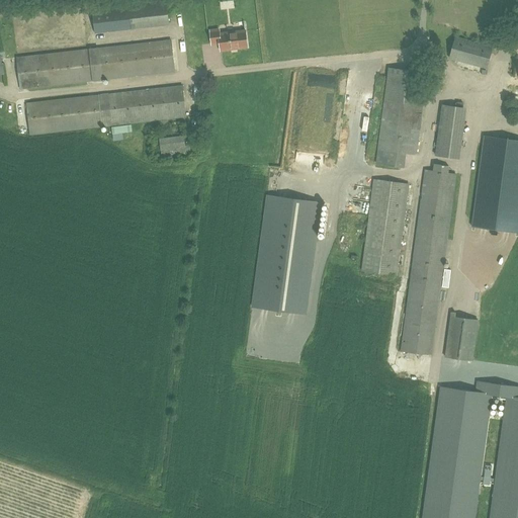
[(169,24),(166,3),(93,11),(95,32),(169,24)]
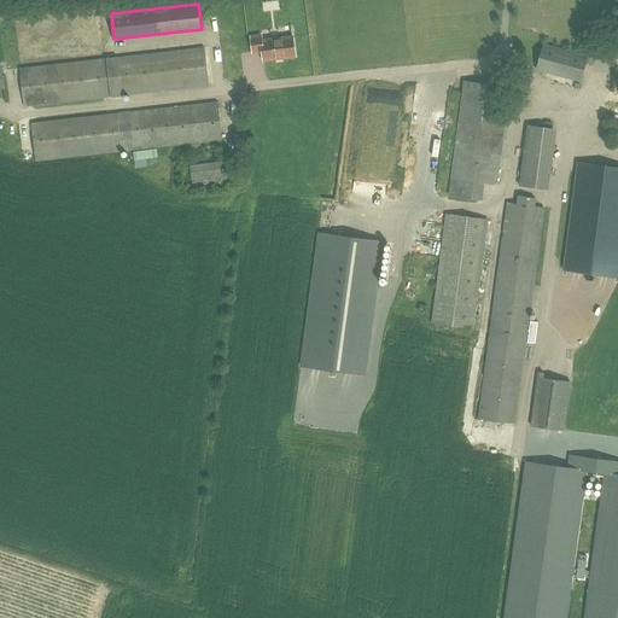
[(295,56),(292,36),(262,41),(261,36),(251,38),(252,53),(262,52),(263,60),(295,56)]
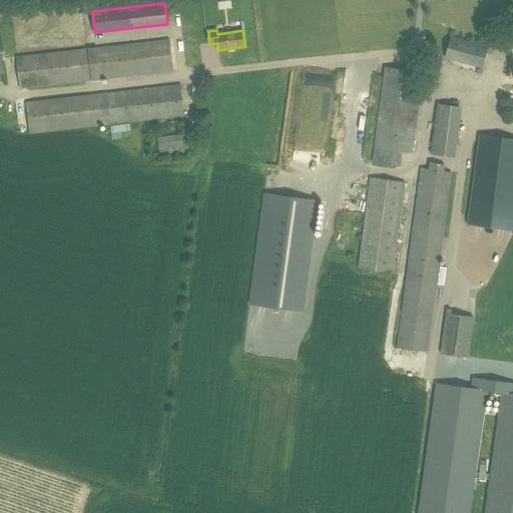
[(445,58),(481,68),(482,68),(487,48),(451,38),(445,58)]
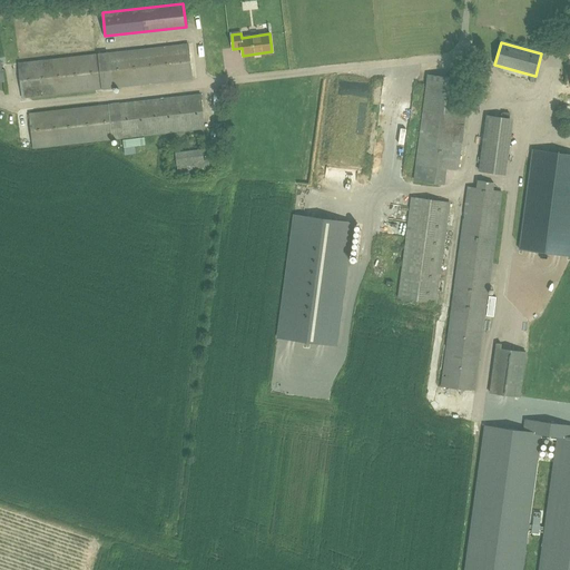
[(18,62),(22,98),(192,78),(188,43),(18,62)]
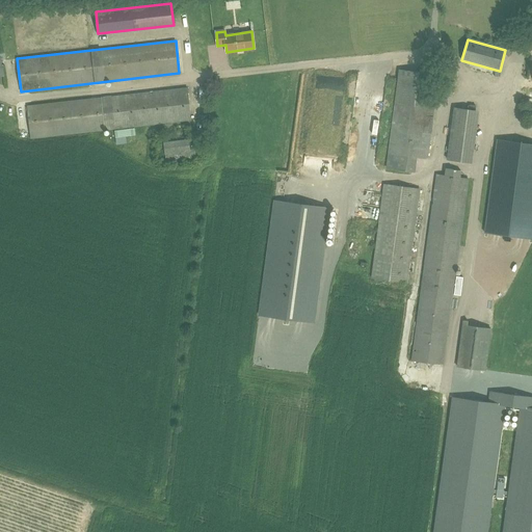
[(433,74),(400,70),(396,103),(428,107),(433,74)]
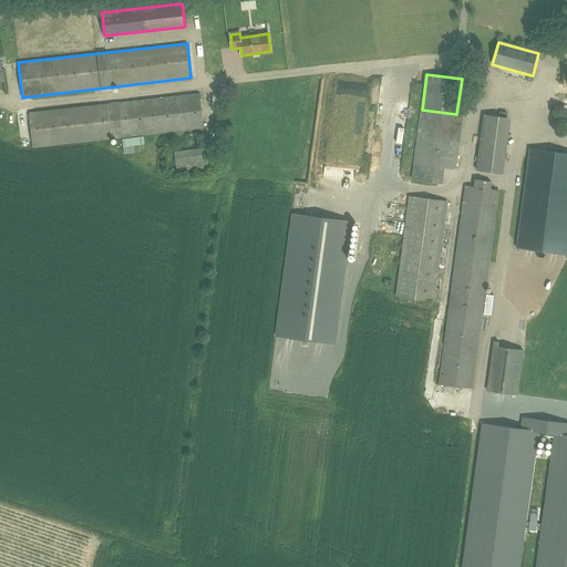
[(32,147),(183,131),(204,129),(200,93),(29,112),(32,147)]
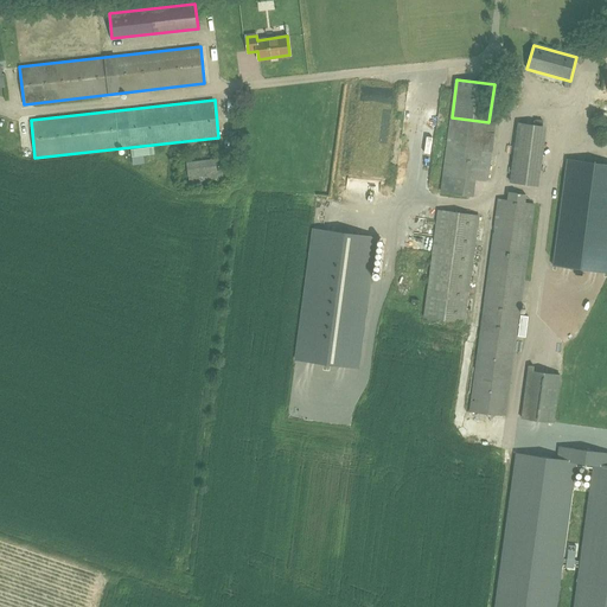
[(494,123),(452,117),(443,174),(472,179),(487,180),(494,123)]
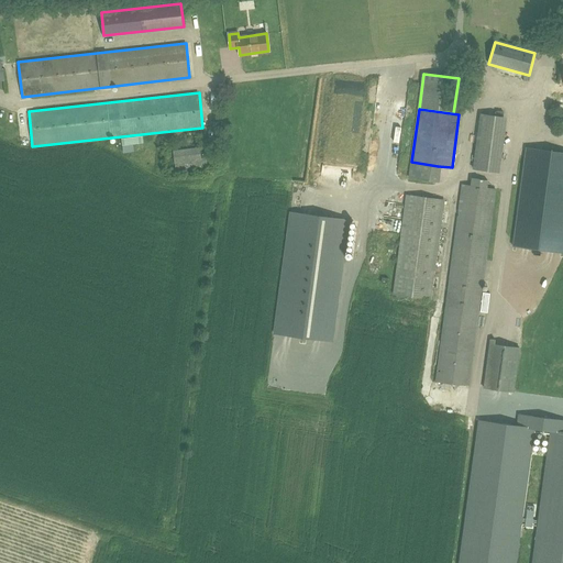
[(201,158),(200,148),(174,152),(176,169),(207,166),(206,158),(201,158)]
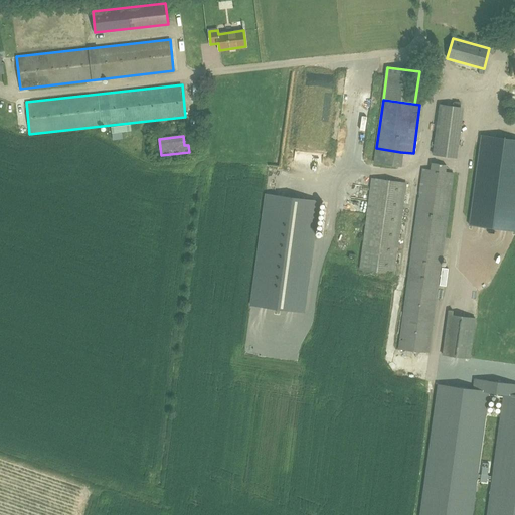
[(514,140),(481,136),(469,226),(514,232),(514,140)]
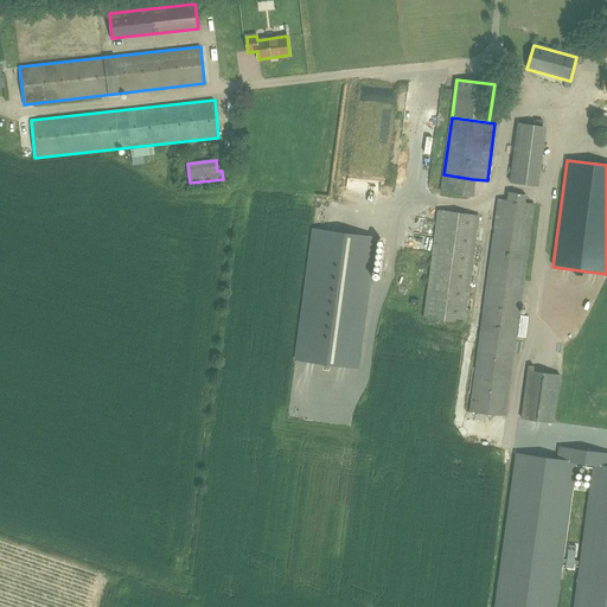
[(470,411),(506,416),(516,346),(519,317),(535,204),(525,202),(526,195),(509,191),(508,199),(497,198),(470,411)]
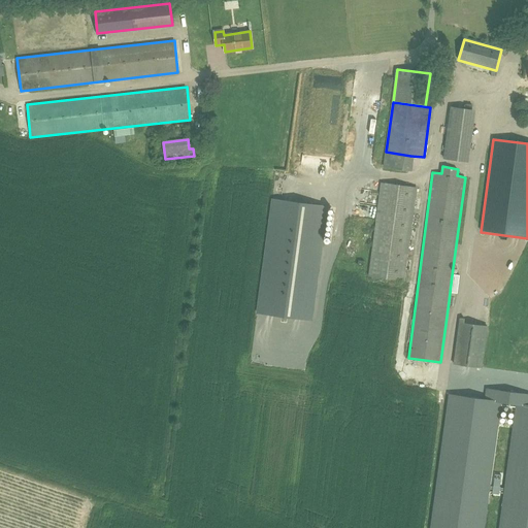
[(404,281),(404,279),(418,188),(381,182),(368,275),(404,281)]
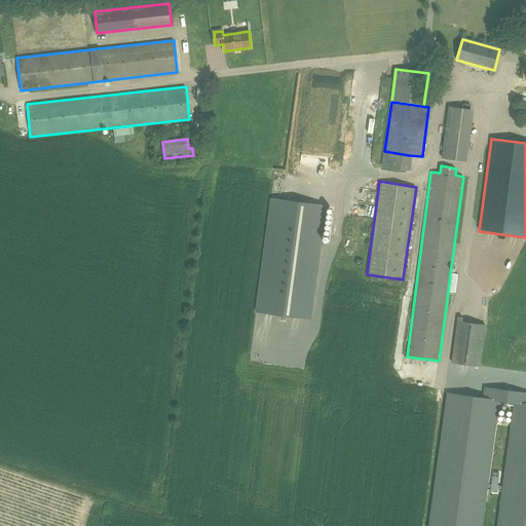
[(311,318),(325,223),(327,207),(326,207),(272,198),(256,310),(311,318)]
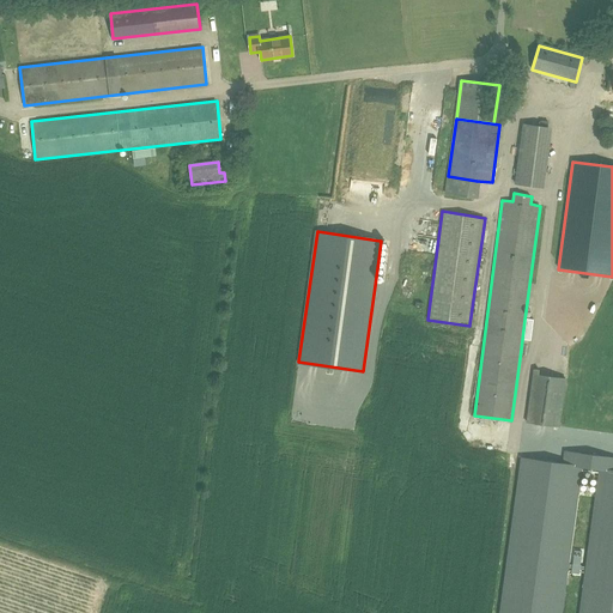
[(530,320),(525,320),(521,350),(527,350),(530,320)]
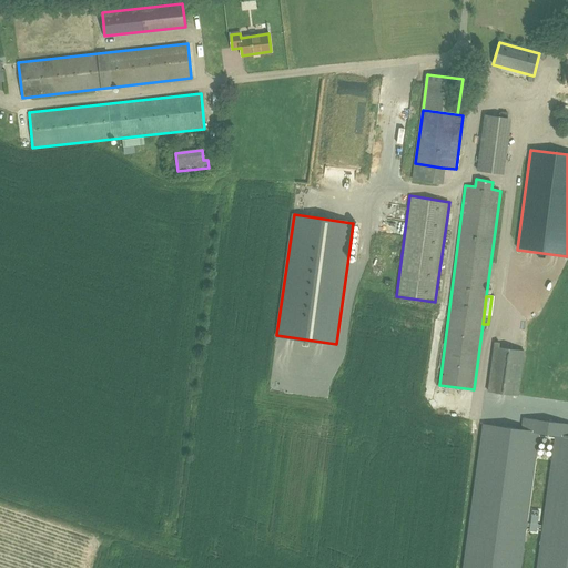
[(519,396),(519,391),(525,351),(499,346),(500,343),(494,342),(487,392),(519,396)]
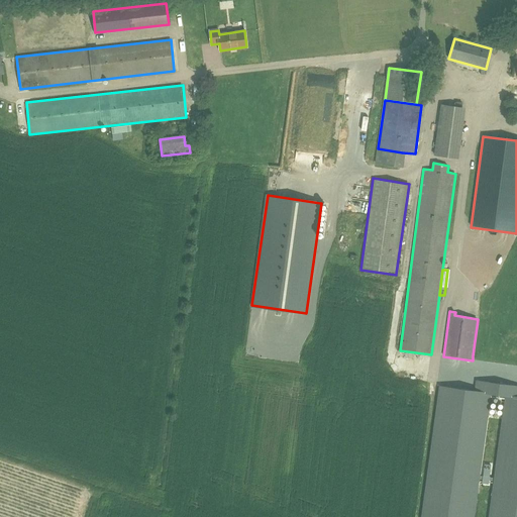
[(505,398),(488,516),(516,516),(516,385),(476,380),(475,391),(439,386),(421,516),(474,516),(491,396),(505,398)]
